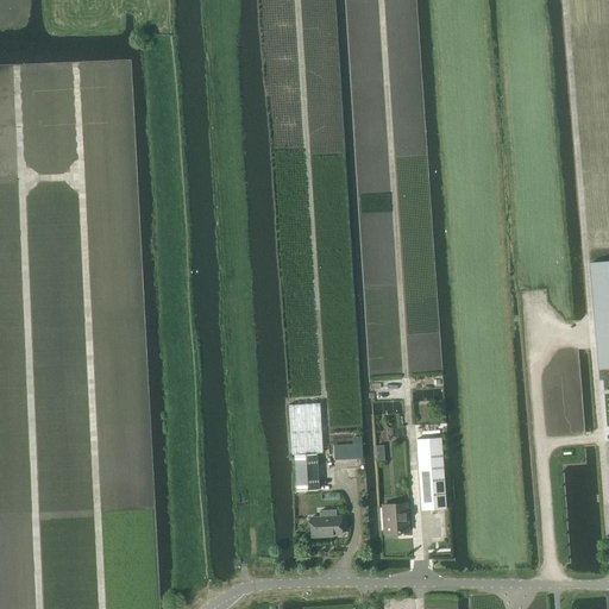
[(600,369),(608,368),(608,261),(590,263),(600,369)]
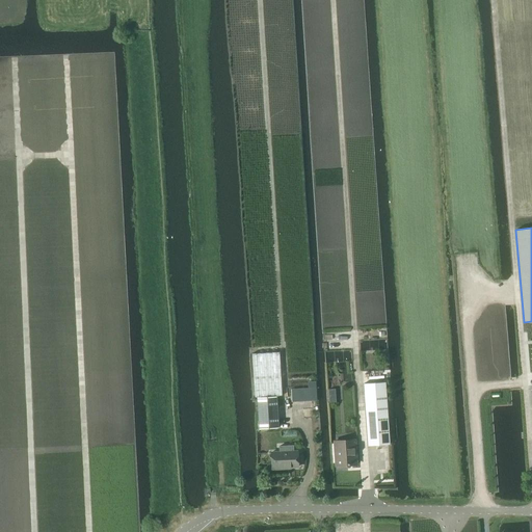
[(278,352),(251,353),(255,398),(257,398),(274,396),(275,396),(282,396),(278,352)]
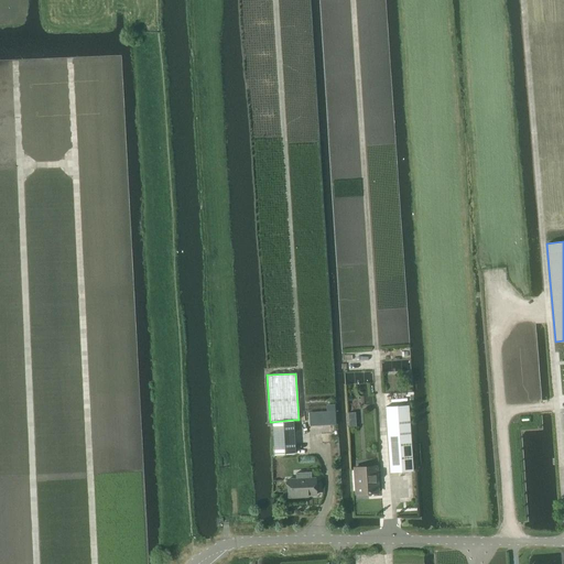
[(408,405),(384,407),(389,473),(407,472),(412,472),(411,441),(408,405)]
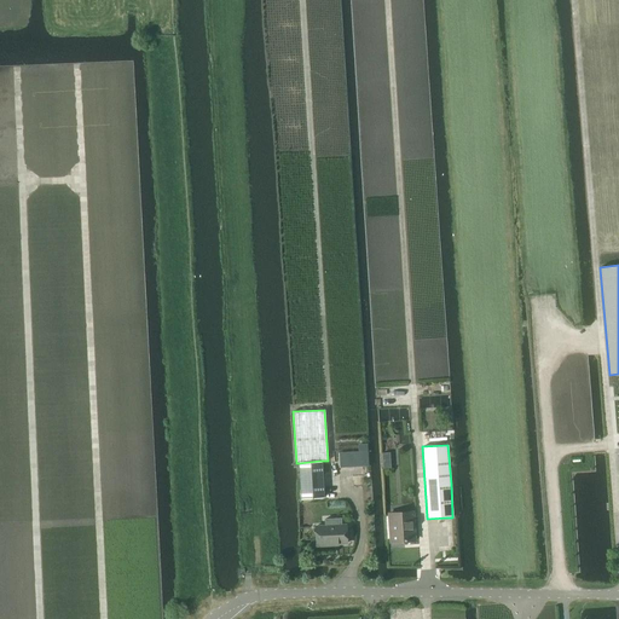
[(319,461),(299,463),(301,499),(323,498),(320,461),(319,461)]
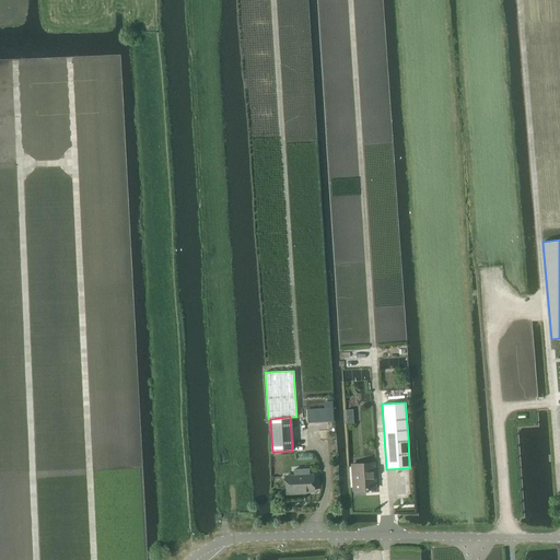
[(372,489),(371,476),(374,476),(373,463),(351,465),(353,490),(372,489)]
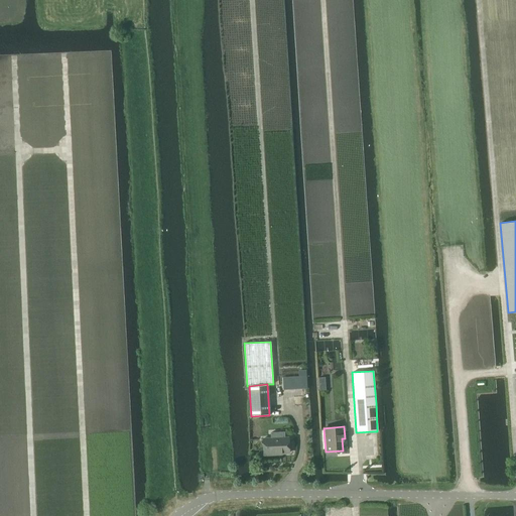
[(271,438),(263,438),(263,454),(288,453),(288,437),(284,437),(284,432),(270,432),(271,438)]
